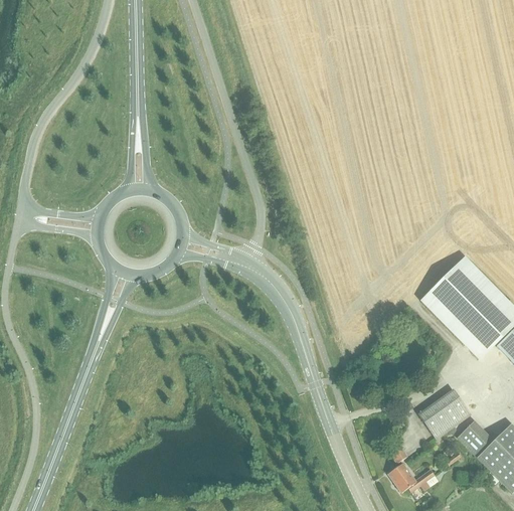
[(513,305),(465,256),(419,300),(477,357),(513,320),(513,305)]
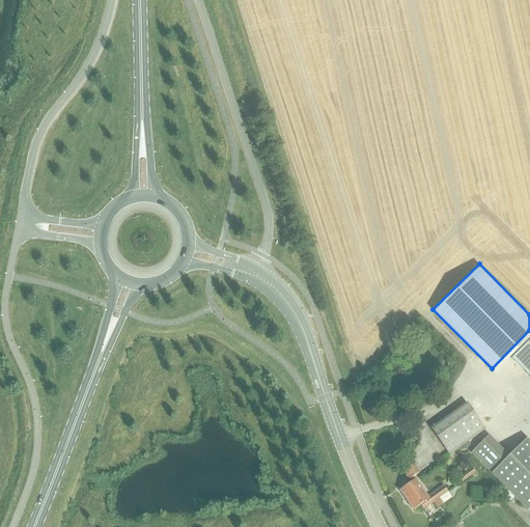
[(529,334),(509,355),(529,375),(529,334)]
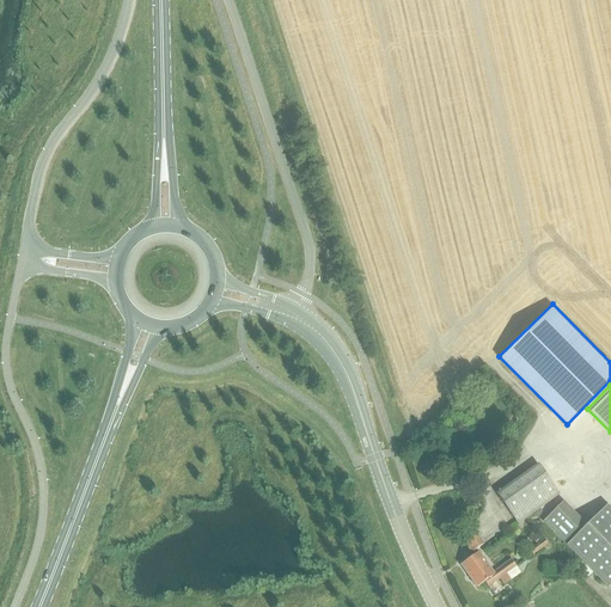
[(518,519),(558,490),(537,460),(496,489),(518,519)]
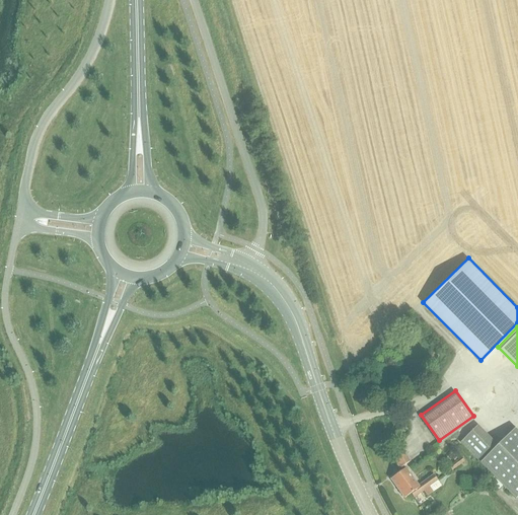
[(517,494),(517,430),(514,427),(497,444),(476,424),(460,440),(516,497),(517,494)]
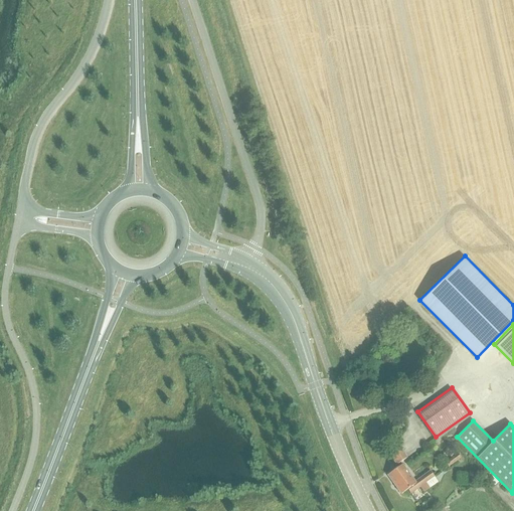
[(396,462),(406,455),(396,441),(386,448),(396,462)]
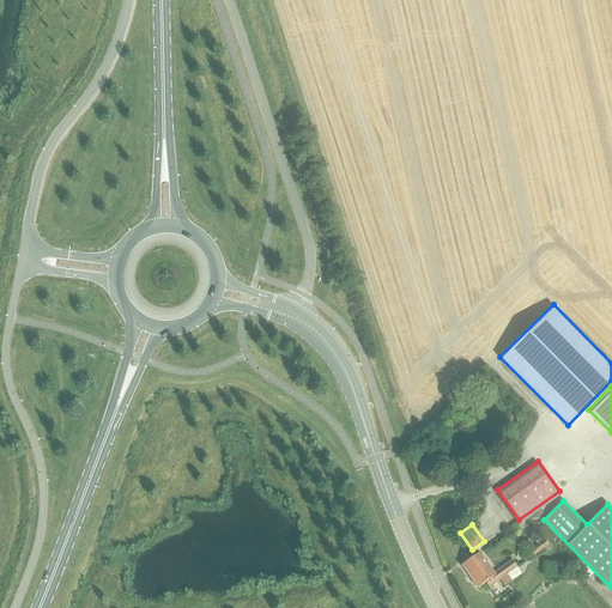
[(526,548),(529,554),(547,541),(543,535),(526,548)]
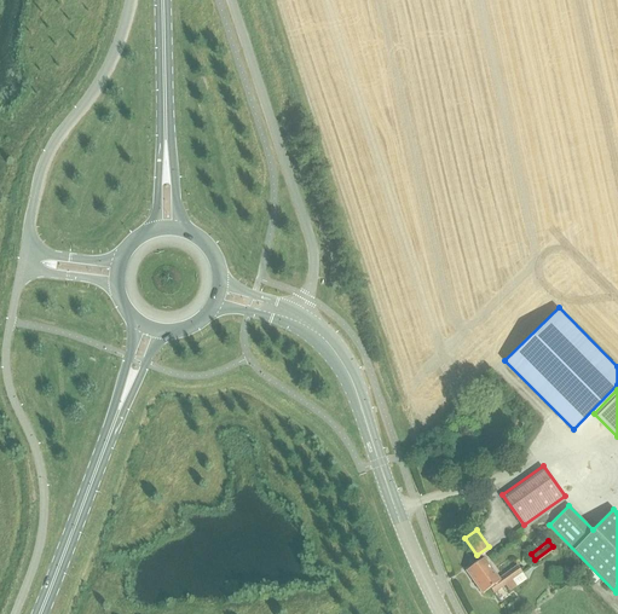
[(517,562),(498,575),(483,554),(465,567),(481,590),(489,585),(492,590),(504,581),(509,586),(525,575),(517,562)]
